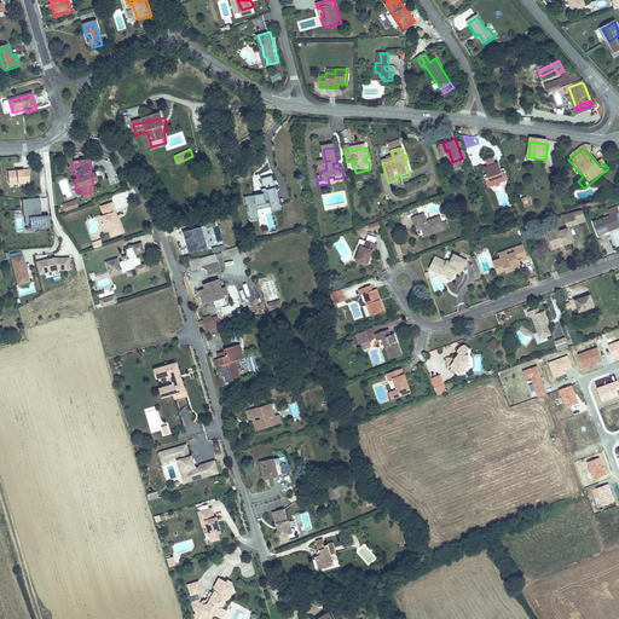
[(495,165),(489,167),(485,168),(487,178),(485,179),(487,185),(492,183),(499,186),(502,180),(507,178),(505,172),(502,173),(499,163),(495,165)]
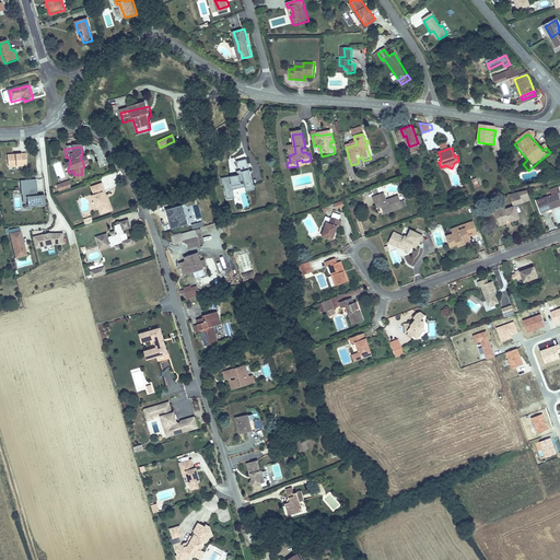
[(9,166),(26,165),(25,153),(8,154),(9,166)]
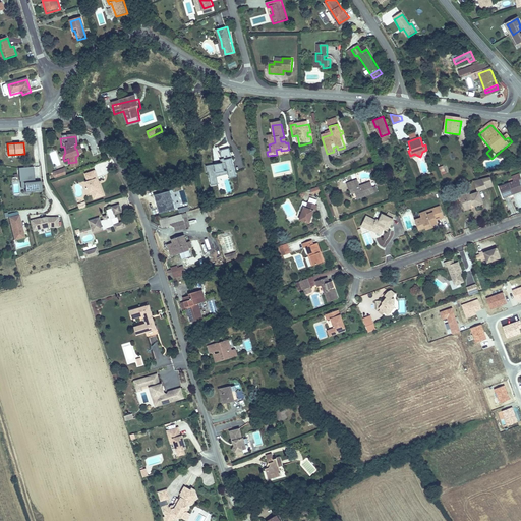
[(236,174),(229,146),(220,148),(221,160),(205,163),(207,170),(208,170),(211,183),(218,181),(217,174),(216,170),(224,168),(224,167),(226,166),(228,171),(229,176),(236,174)]
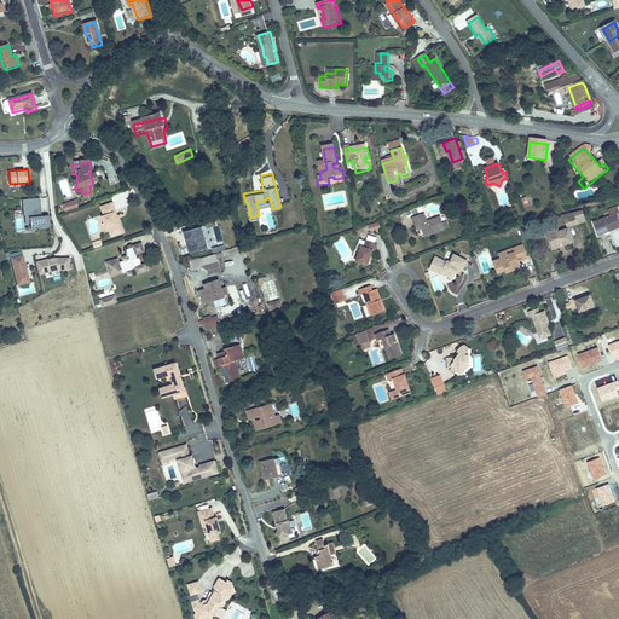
[(48,229),(47,218),(40,218),(40,215),(35,215),(34,201),(22,201),(22,217),(25,217),(28,217),(28,225),(28,230),(48,229)]
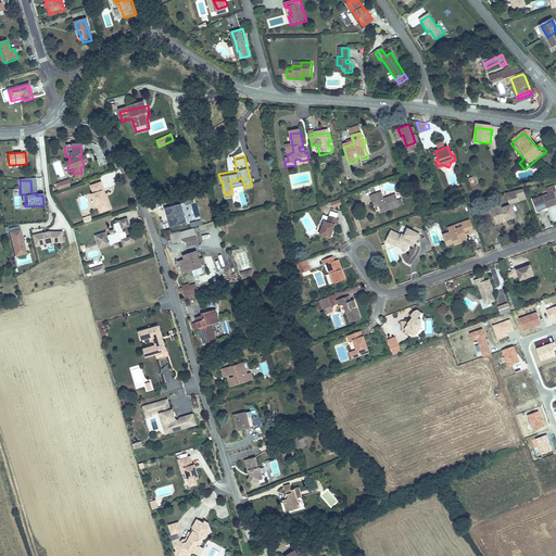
[(70,190),(67,182),(58,187),(59,188),(62,187),(64,192),(70,190)]
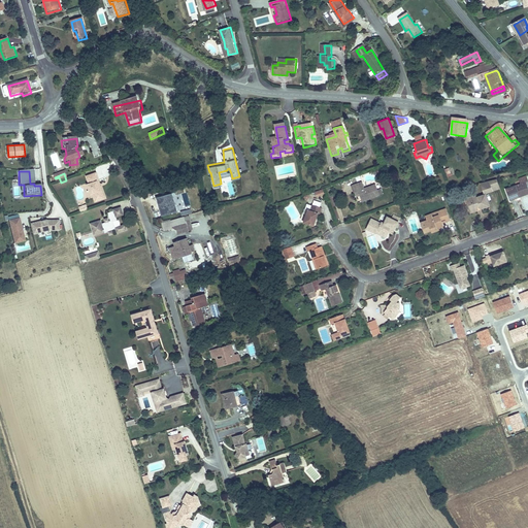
[(89,186),(88,187),(91,195),(92,194),(96,202),(105,199),(102,191),(100,191),(97,183),(99,182),(96,174),(87,177),(89,186)]
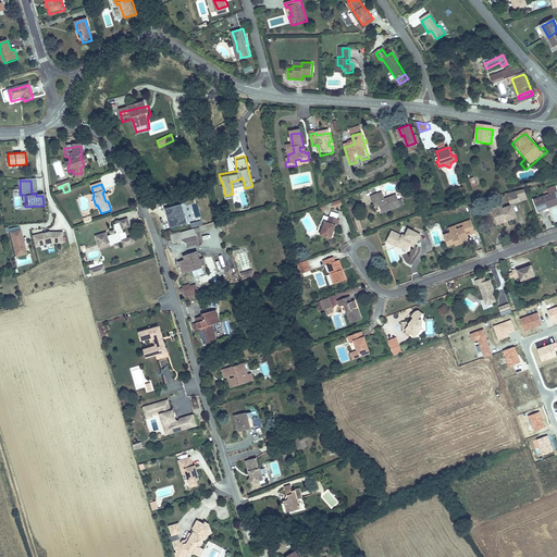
[(245,192),(240,193),(240,197),(233,198),(234,203),(242,202),(243,207),(248,206),(245,192)]
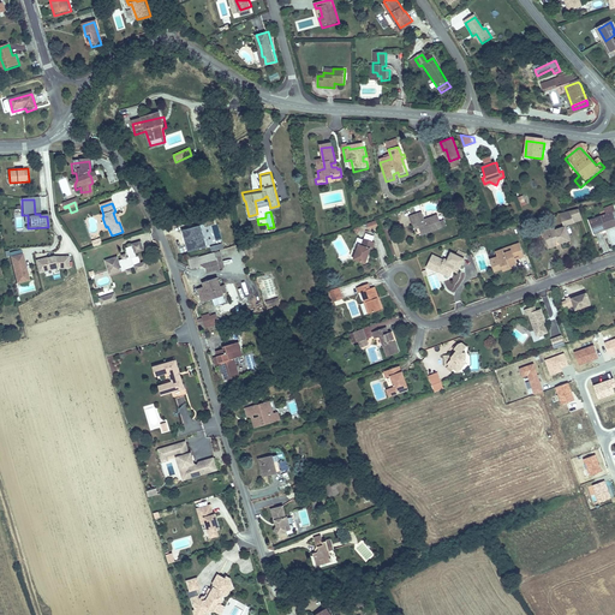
[(568,219),(578,215),(577,212),(556,216),(560,226),(561,226),(569,222),(568,219)]
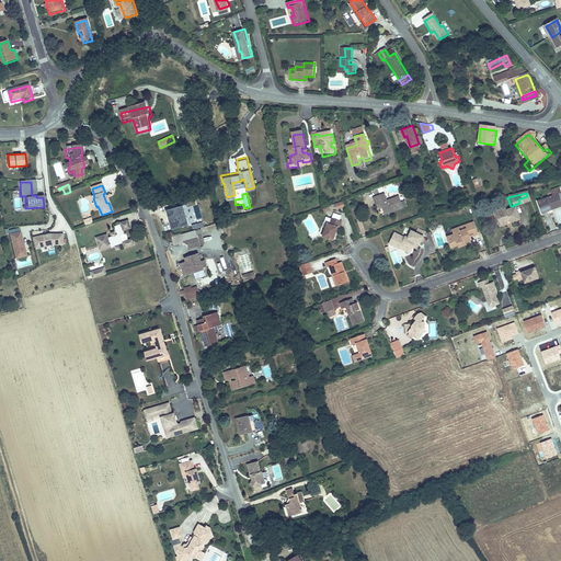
[(542,213),(552,209),(551,206),(560,202),(560,197),(559,193),(538,202),(542,213)]
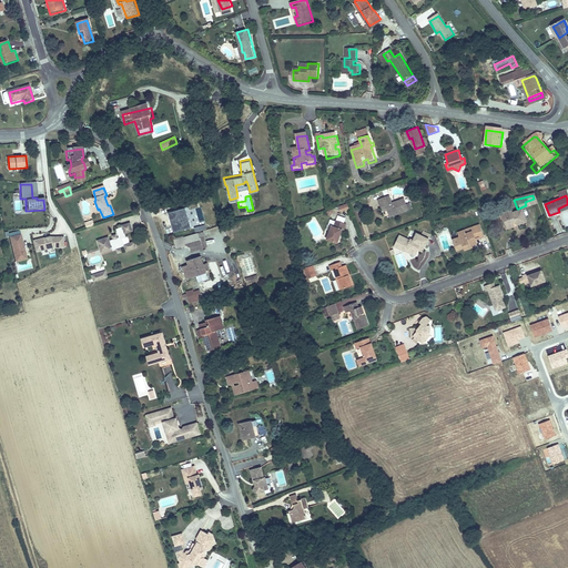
[(378,202),(382,210),(386,209),(387,213),(388,216),(397,213),(398,215),(408,212),(404,202),(394,205),(389,198),(378,202)]
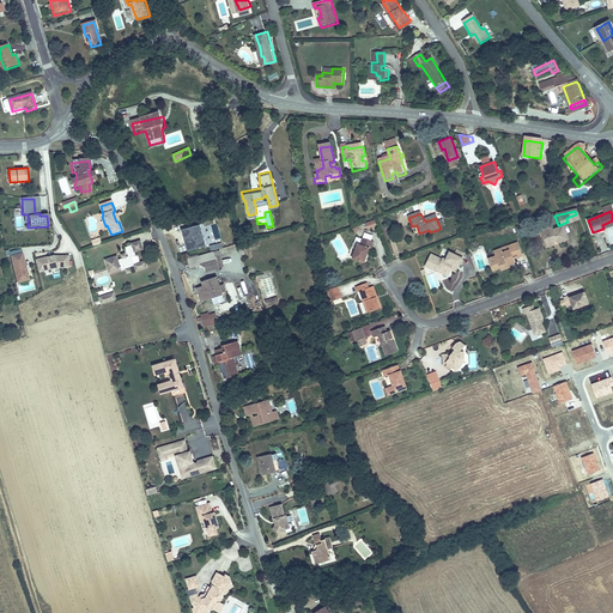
[(208,242),(201,220),(199,222),(205,243),(208,242)]
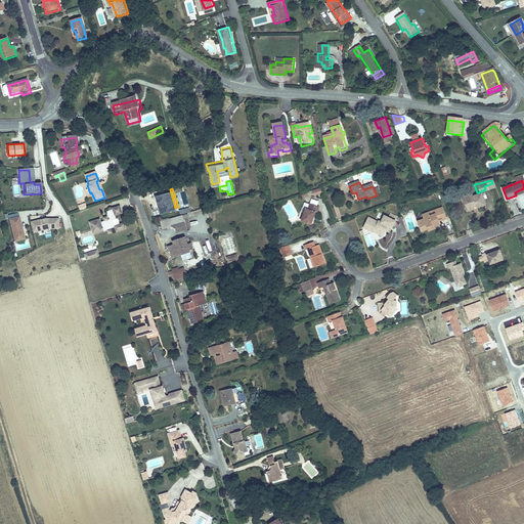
[(175,208),(170,189),(157,193),(159,201),(162,200),(163,204),(160,205),(162,212),(175,208)]
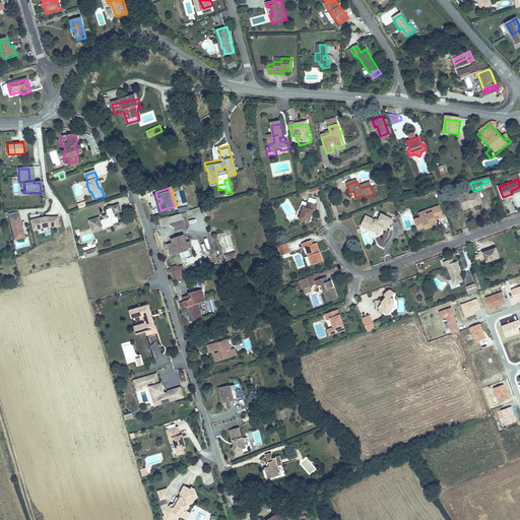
[(454,194),(459,207),(467,204),(466,202),(470,201),(472,206),(480,202),(476,191),(467,195),(466,192),(463,194),(462,191),(454,194)]
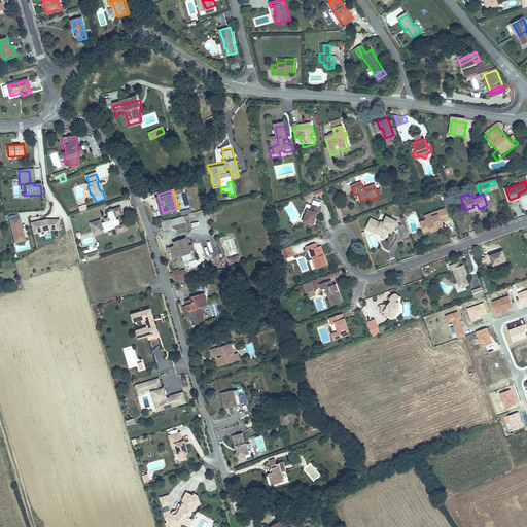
[(306,211),(303,222),(314,226),(317,214),(319,215),(321,209),(311,206),(309,211),(306,211)]
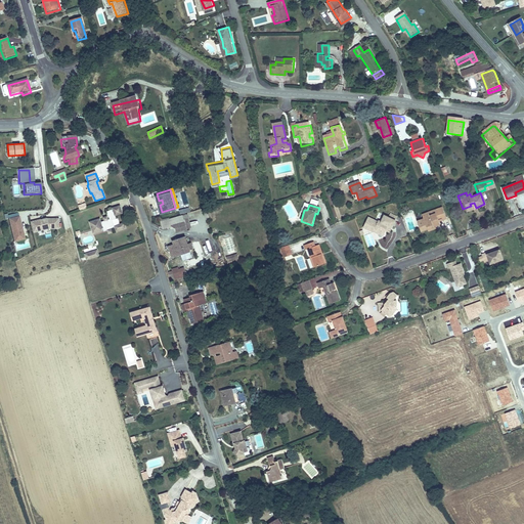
[(107,231),(112,230),(115,229),(116,233),(126,230),(124,223),(115,226),(113,221),(117,219),(116,217),(124,214),(121,206),(114,208),(114,210),(108,212),(111,220),(108,221),(107,219),(105,220),(106,221),(101,223),(100,220),(90,223),(94,235),(107,231)]
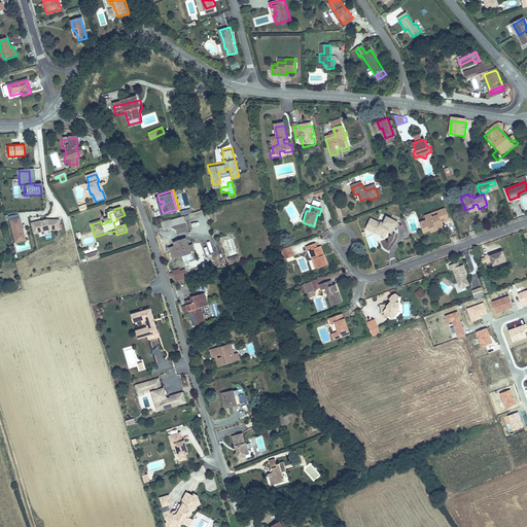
[(431,217),(425,219),(426,221),(420,224),(424,236),(430,233),(437,230),(443,227),(442,224),(441,221),(445,219),(446,221),(449,220),(445,209),(437,212),(440,216),(432,219),(431,217)]
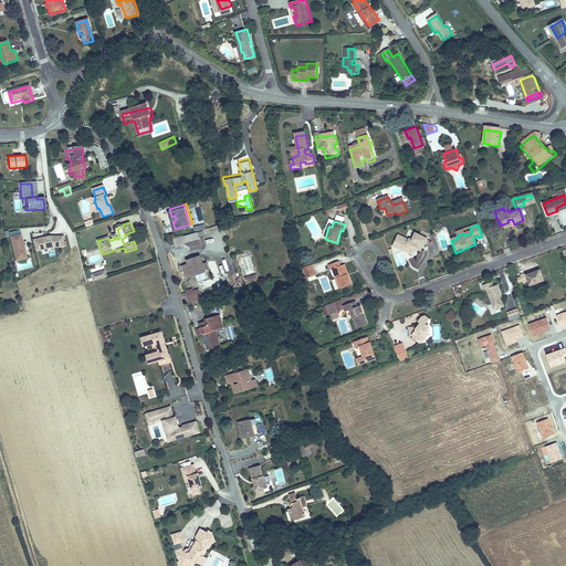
[(207,245),(202,229),(175,237),(177,245),(187,243),(191,245),(192,250),(207,245)]
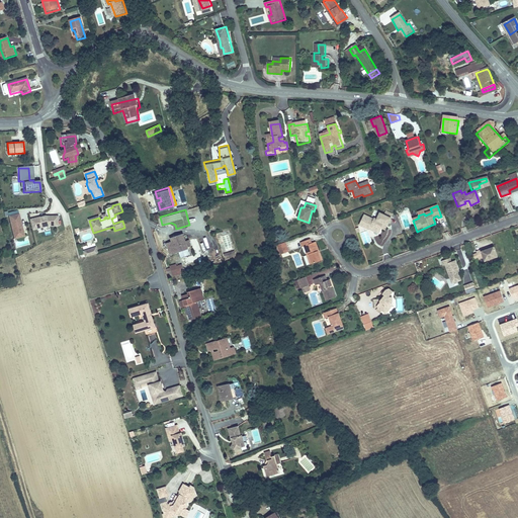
[(378,235),(381,229),(383,225),(389,227),(392,221),(380,214),(376,222),(373,220),(372,221),(363,216),(358,226),(367,231),(368,228),(372,230),(371,231),(378,235)]
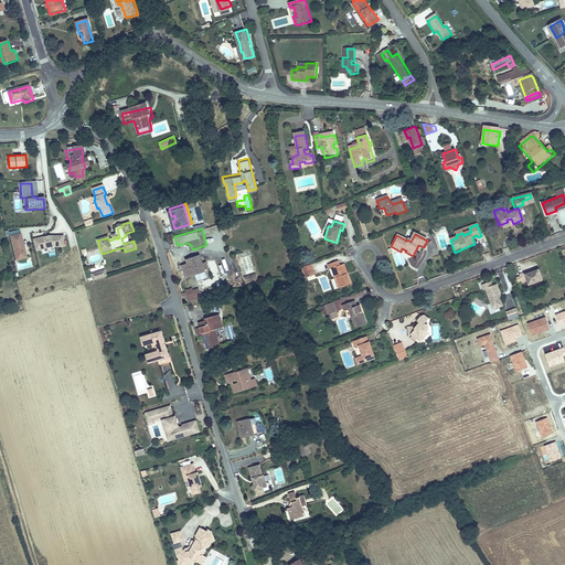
[(25,254),(20,235),(10,237),(16,257),(25,254)]
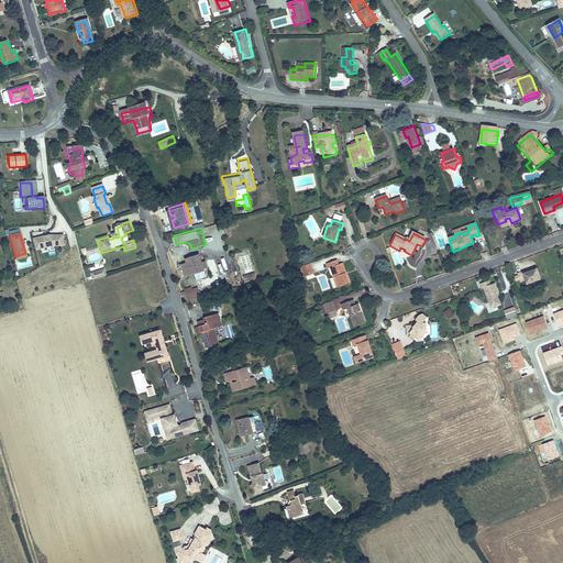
[(64,245),(64,235),(55,235),(45,239),(45,236),(42,238),(36,247),(37,251),(55,245),(64,245)]
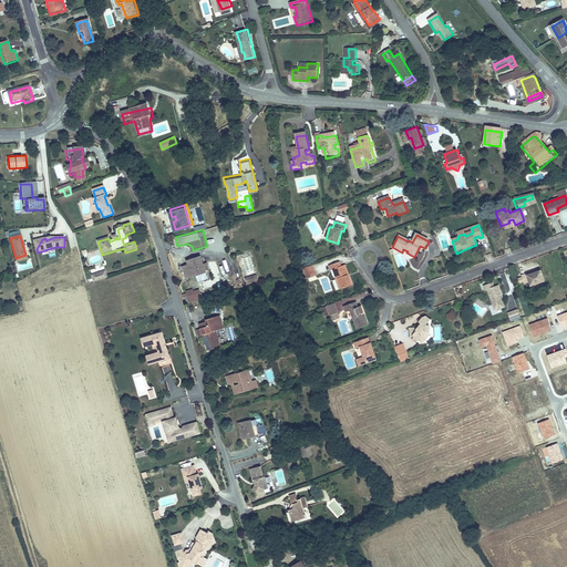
[(205,264),(202,255),(188,259),(189,264),(194,275),(207,269),(205,264)]
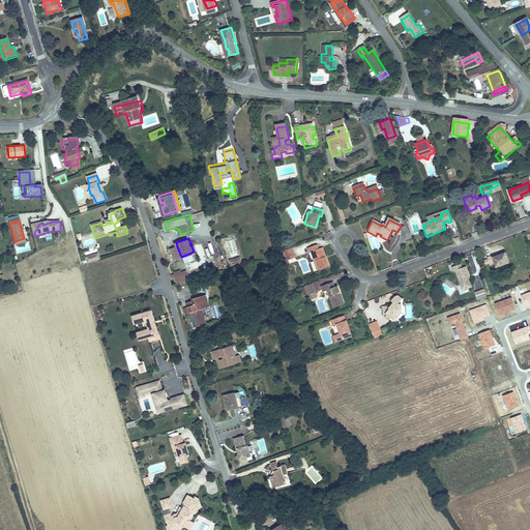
[(323,256),(324,255),(321,246),(317,247),(316,243),(306,246),(308,251),(311,249),(314,259),(316,259),(319,268),(326,266),(323,256)]
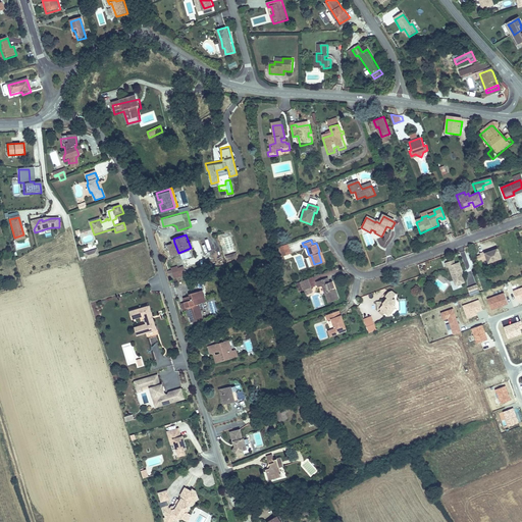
[(178,253),(174,243),(168,245),(172,255),(178,253)]
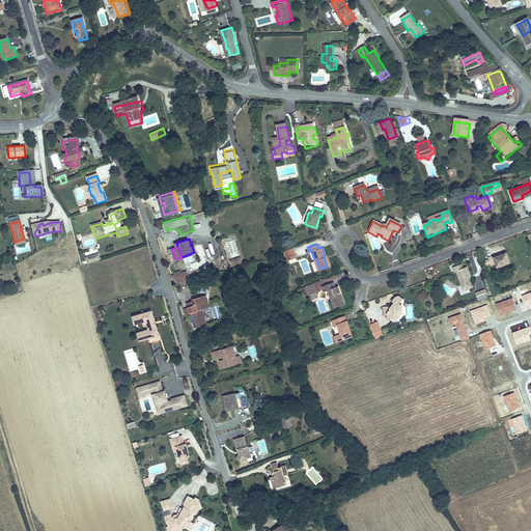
[(295,256),(291,247),(282,250),(286,259),(295,256)]
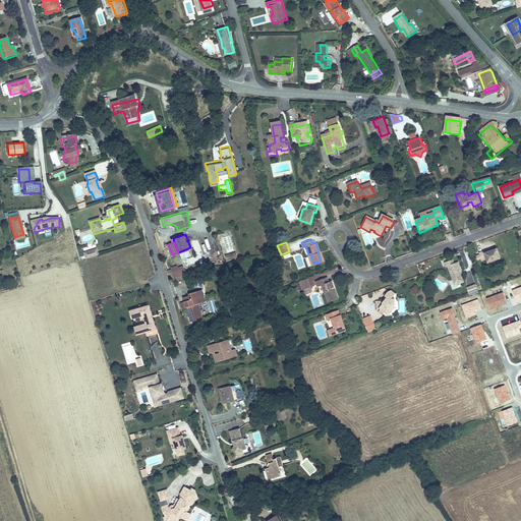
[(478,251),(479,254),(481,258),(482,259),(486,258),(487,262),(501,256),(498,246),(483,251),(482,249),(478,251)]
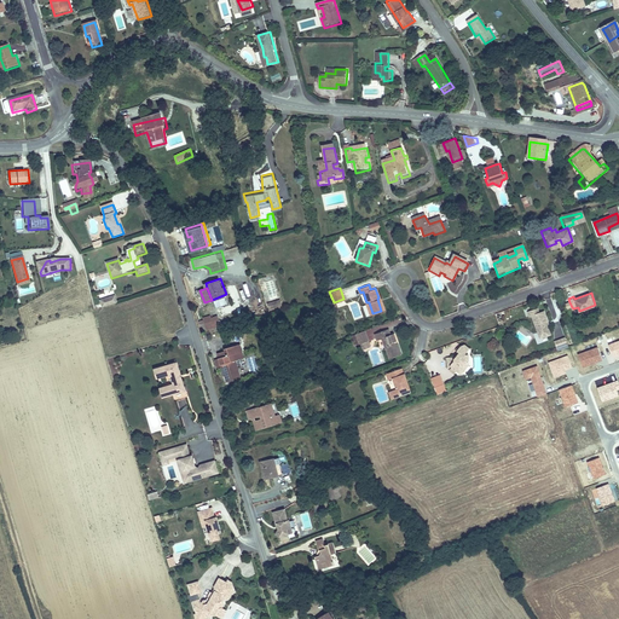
[(102,307),(116,302),(115,295),(100,300),(102,307)]
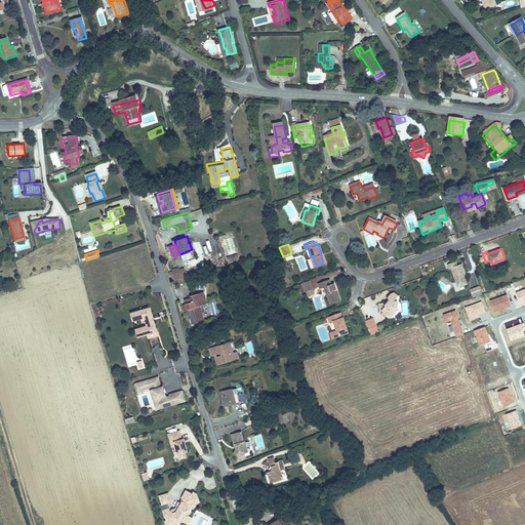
[(299,271),(307,270),(305,255),(296,257),(299,271)]
